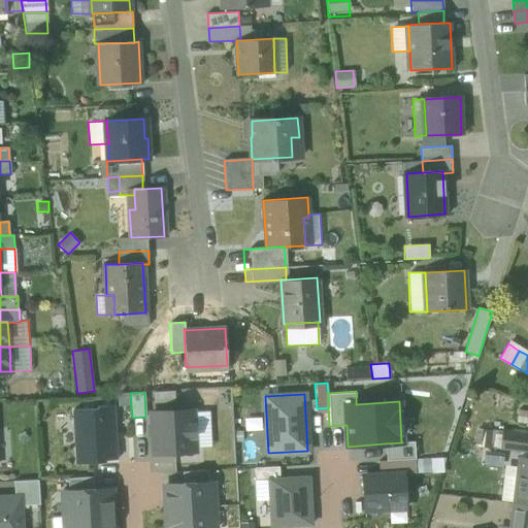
[(117,459),(113,405),(97,405),(97,408),(72,409),(75,463),(105,461),(105,459),(117,459)]
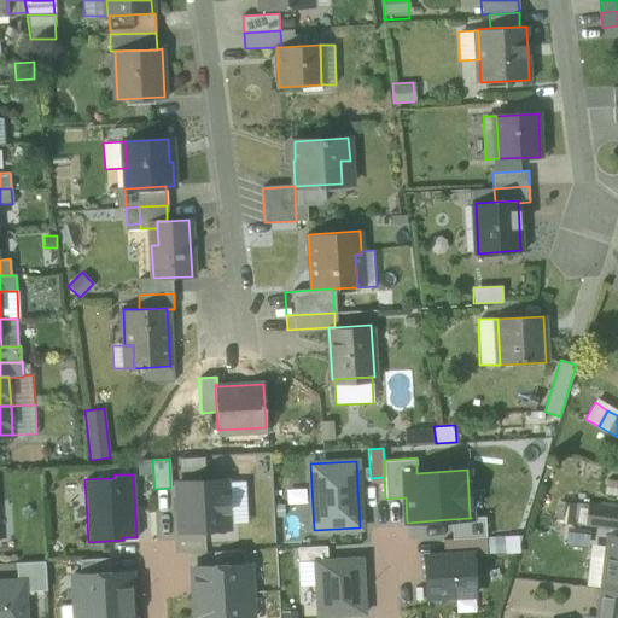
[(178,482),(180,531),(227,529),(227,524),(226,511),(228,511),(227,497),(225,497),(225,482),(225,479),(178,482)]
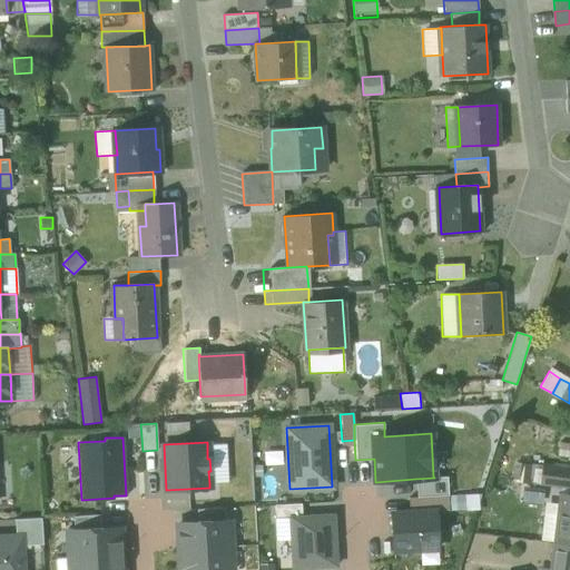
[(228,443),(207,444),(207,459),(209,459),(210,471),(208,471),(209,483),(231,482),(228,443)]
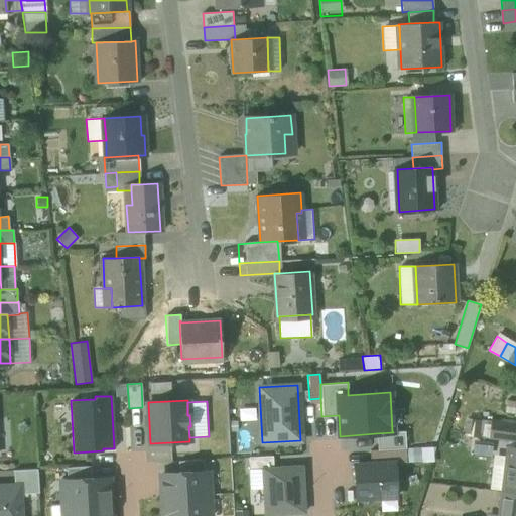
[(465,435),(488,438),(489,430),(478,429),(480,420),(466,418),(465,435)]
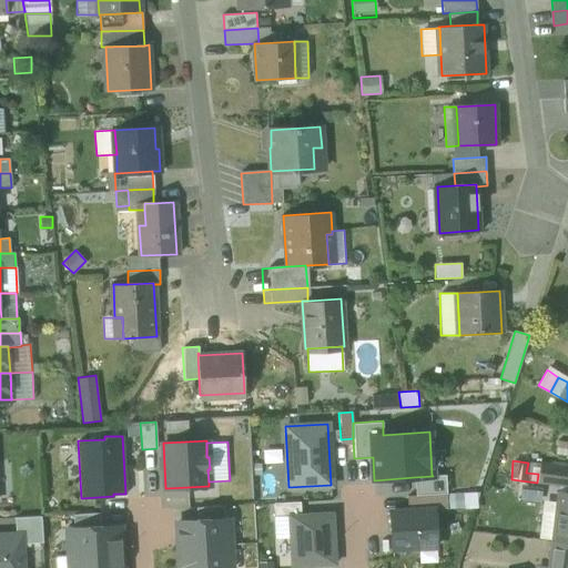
[(537,483),(567,486),(567,467),(528,463),(526,473),(538,474),(537,483)]
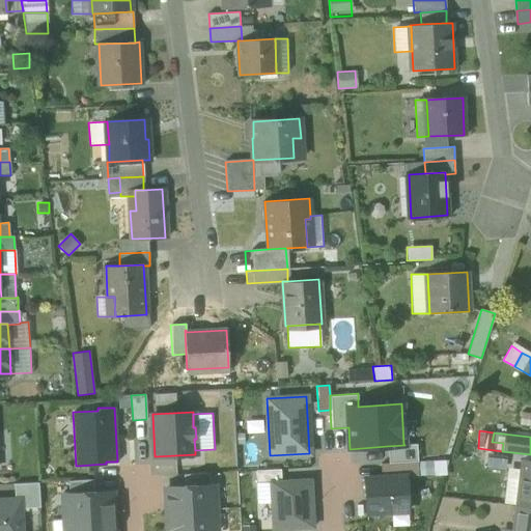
[(387,446),(389,463),(417,462),(417,443),(403,444),(404,445),(387,446)]
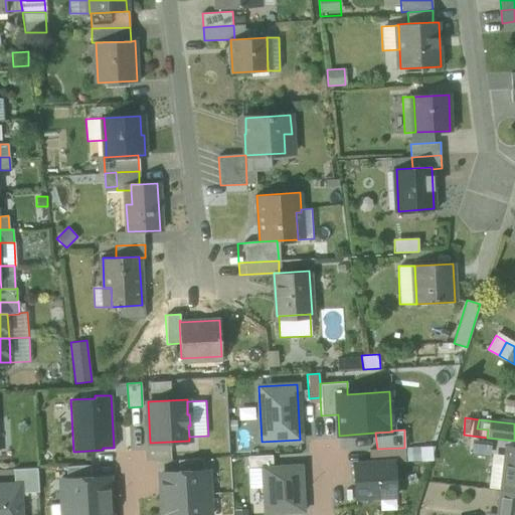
[(505,455),(501,490),(514,492),(514,447),(506,446),(505,455)]
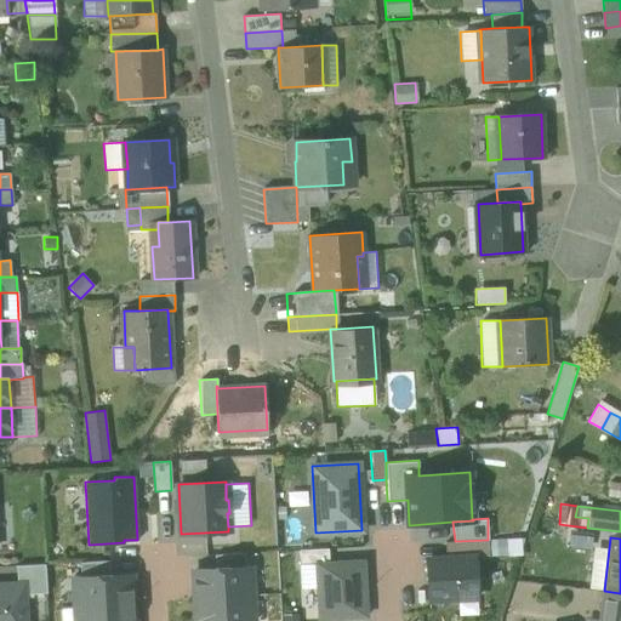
[(488,557),(507,556),(507,539),(488,540),(488,557)]
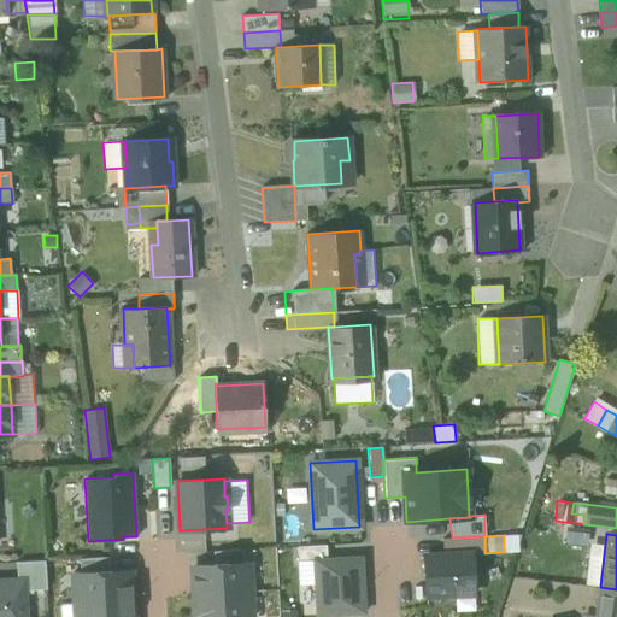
[(522,535),(504,535),(504,552),(516,552),(522,535)]
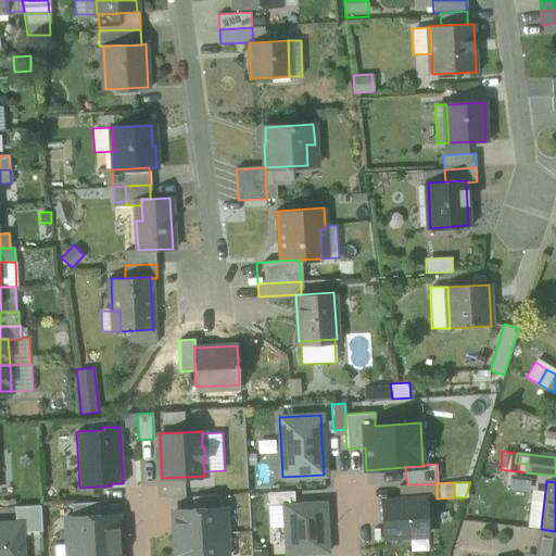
[(407,484),(399,485),(399,501),(425,498),(437,498),(437,483),(407,484)]
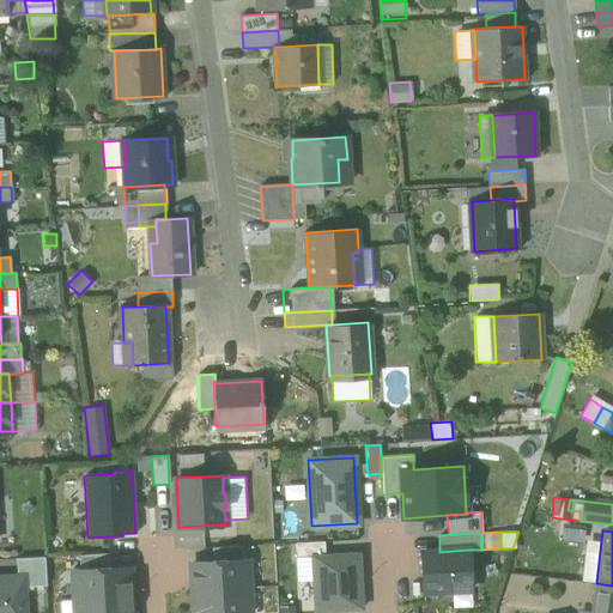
[(580,582),(596,583),(601,541),(586,540),(580,582)]
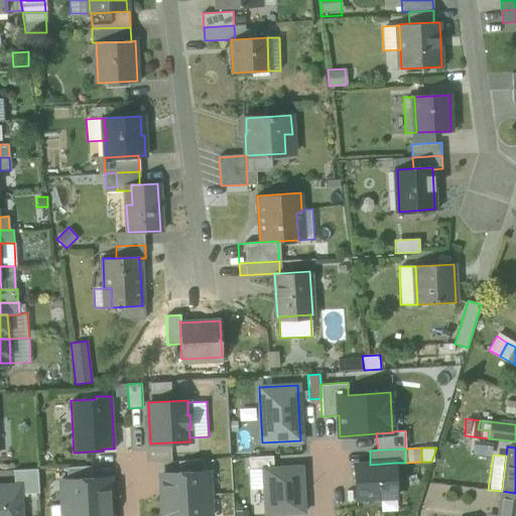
[(273,456),(249,458),(249,469),(262,469),(273,468),(273,456)]
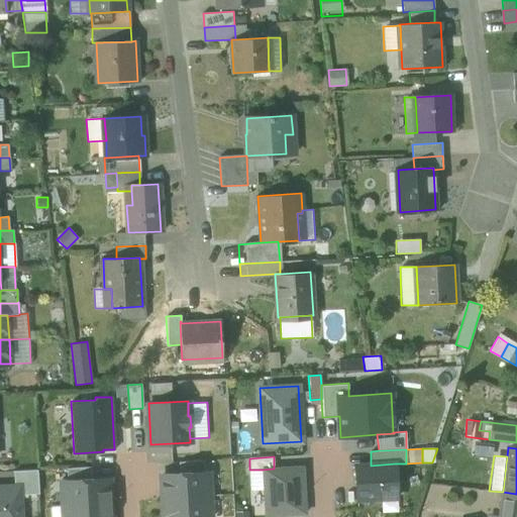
[(179,461),(179,474),(205,473),(204,460),(179,461)]
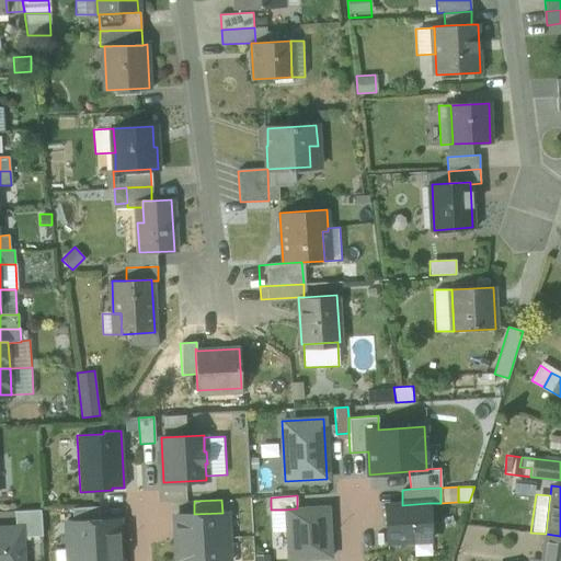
[(431,539),(428,503),(402,505),(385,506),(387,541),(431,539)]
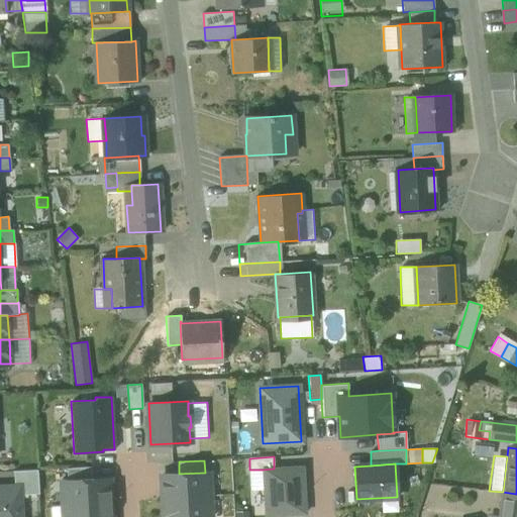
[(67,468),(67,481),(92,480),(91,467),(67,468)]
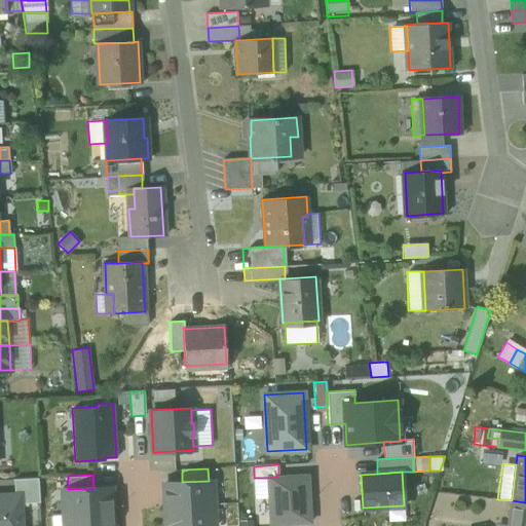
[(278,477),(267,478),(268,498),(270,524),(310,522),(307,475),(278,477)]
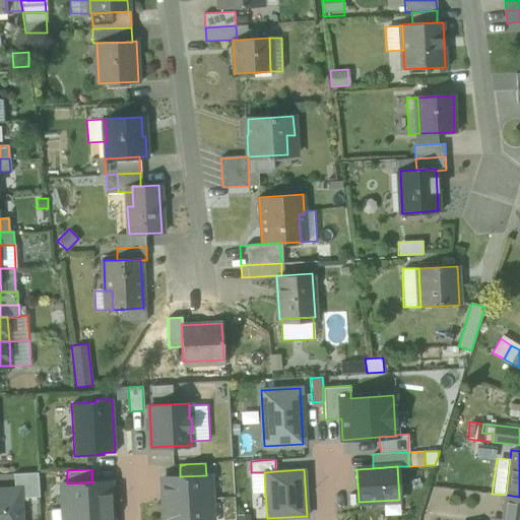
[(20,488),(20,498),(39,497),(38,472),(13,473),(14,488),(20,488)]
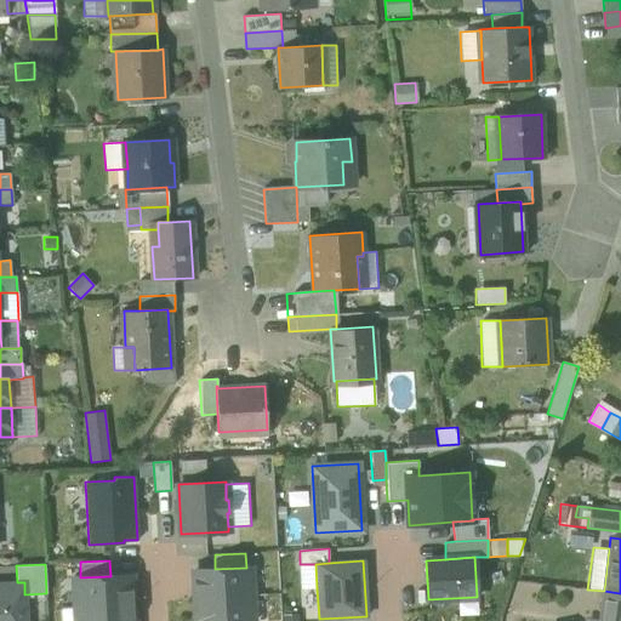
[(315,564),(300,564),(301,588),(317,588),(315,564)]
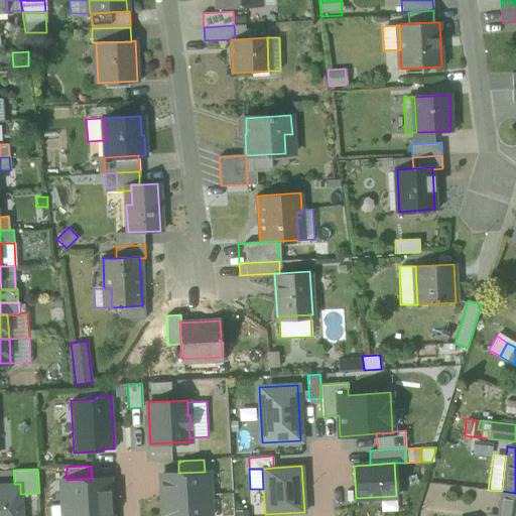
[(178,473),(160,475),(162,515),(210,515),(208,472),(205,472),(178,473)]
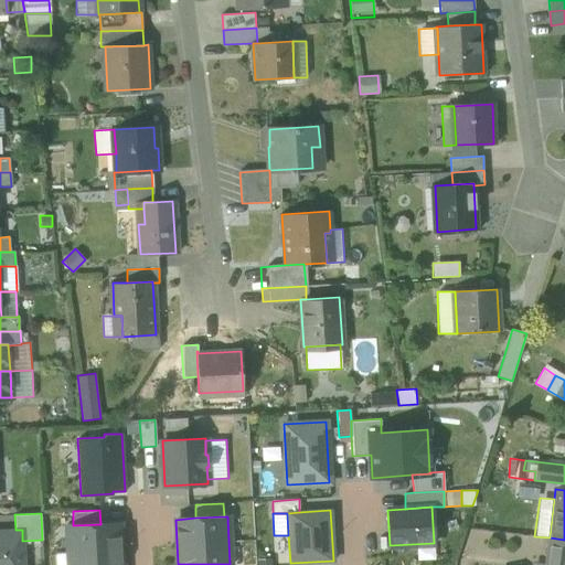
[(67,526),(68,553),(120,550),(119,523),(100,524),(73,525),(67,526)]
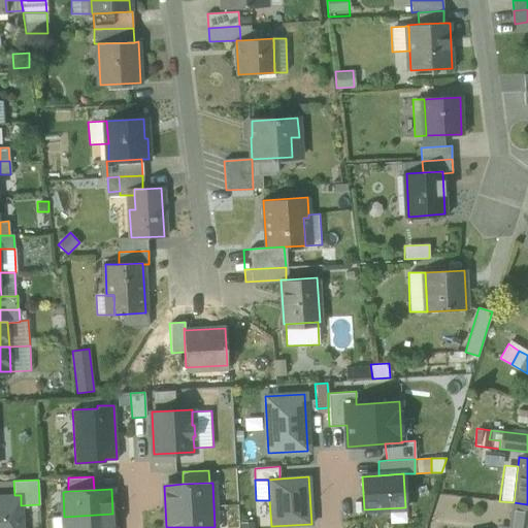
[(0,527),(22,527),(21,505),(21,495),(14,495),(3,496),(1,498),(0,498),(0,527)]
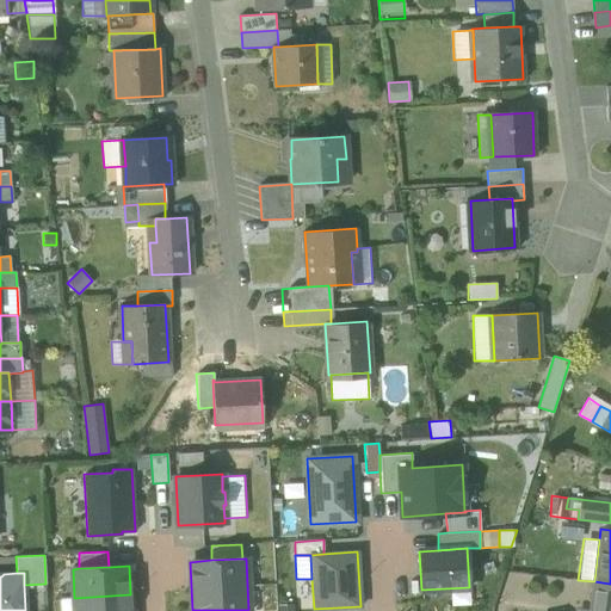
[(610,610),(610,584),(594,581),(590,610),(610,610)]
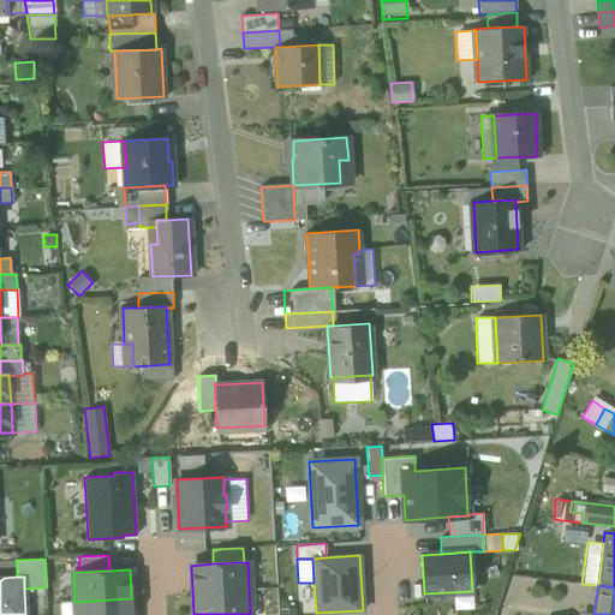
[(75,602),(75,614),(131,614),(131,598),(75,602)]
